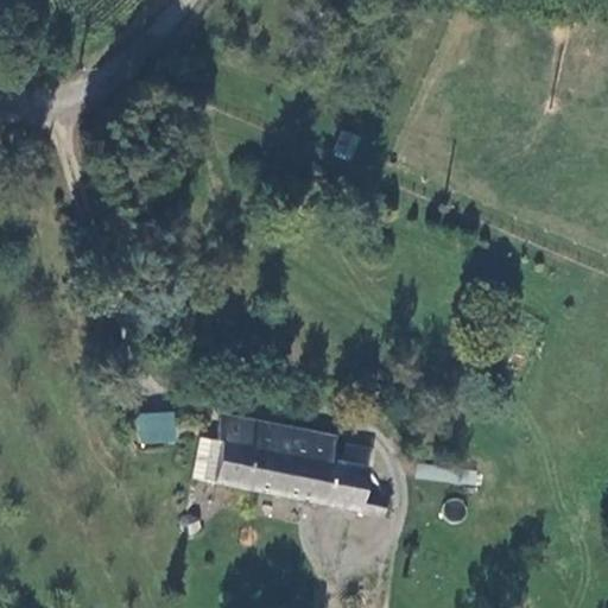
[(339,434),(223,410),(217,437),(220,437),(211,473),(211,485),(356,510),(366,467),(334,458),(339,434)]
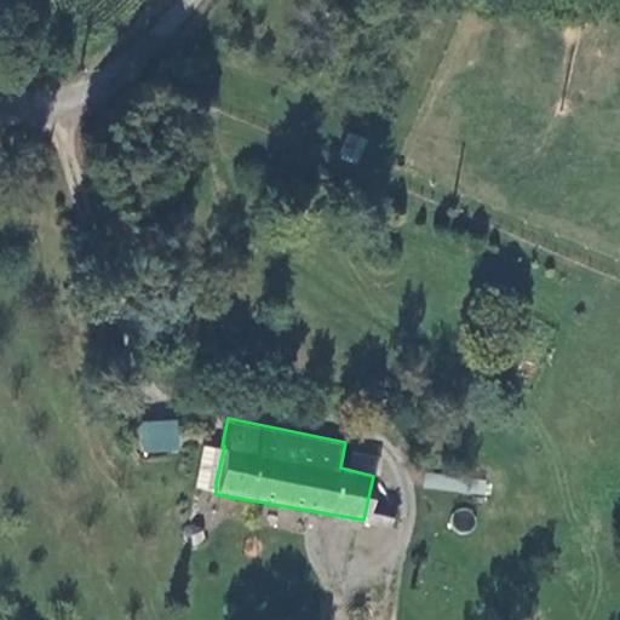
[(142,452),(179,451),(178,419),(141,422),(142,452)]
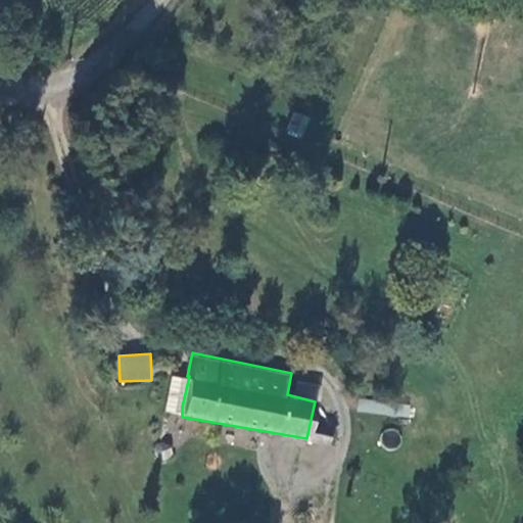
[(187,376),(171,372),(163,402),(182,407),(189,376),(187,376)]
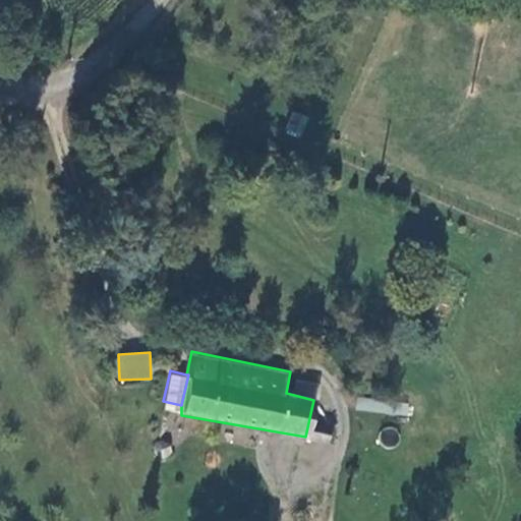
[(357,398),(356,409),(390,412),(391,401),(357,398)]
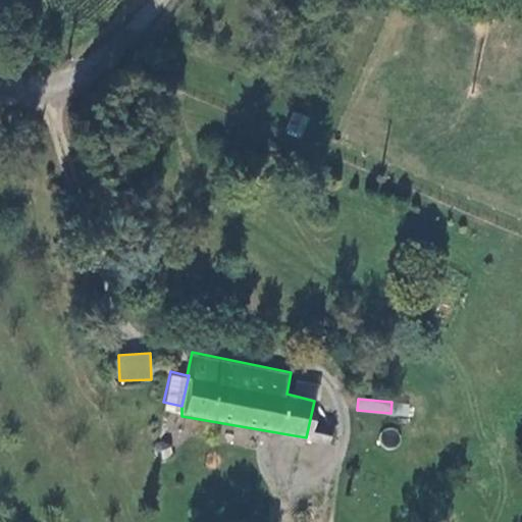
[(327,439),(329,419),(316,418),(314,436),(327,439)]
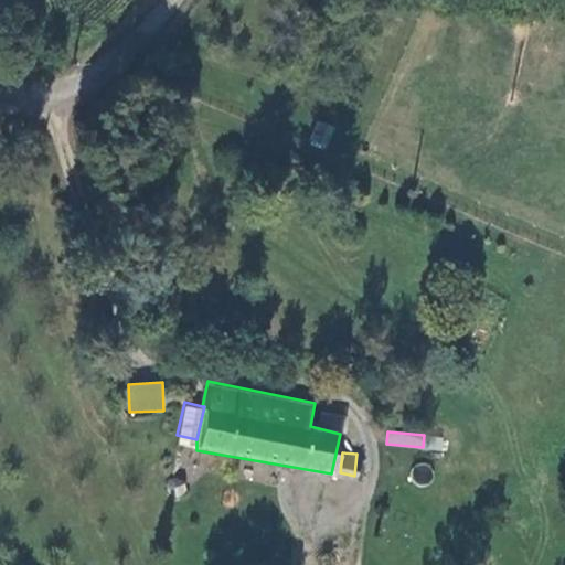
[(181,473),(173,471),(167,473),(161,479),(160,486),(163,492),(170,497),(177,497),(183,493),(187,487),(185,479),(181,473)]
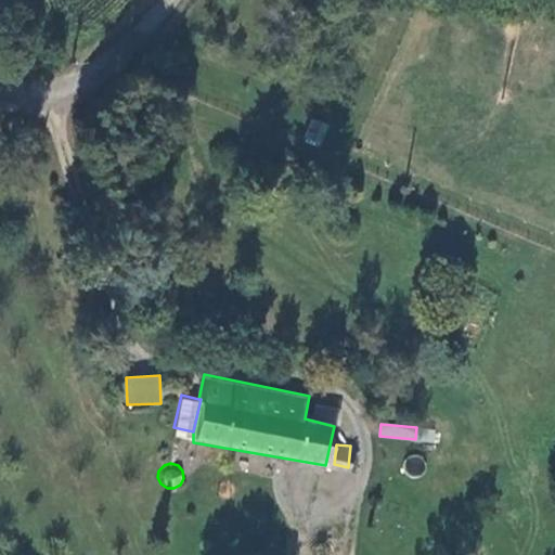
All buildings are outlined.
